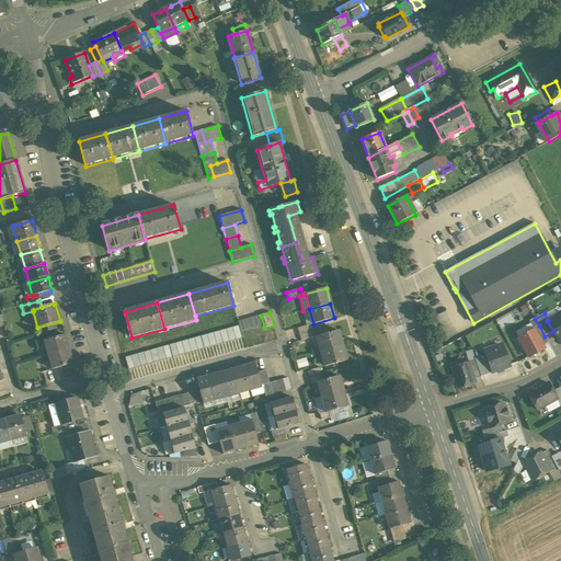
[(261,316),(238,322),(241,333),(264,327),(261,316)]
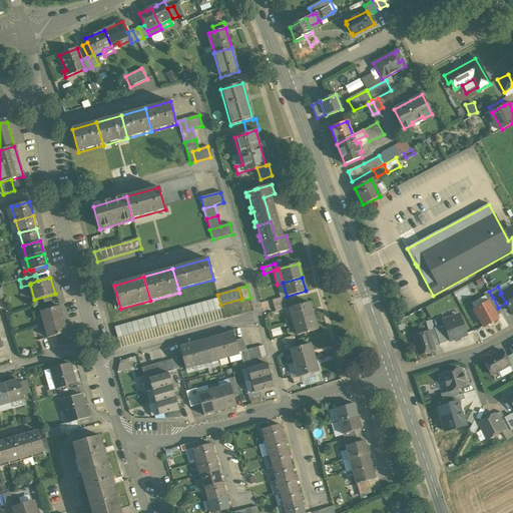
[(512,290),(512,291),(509,289),(501,293),(500,294),(506,303),(510,312),(512,310),(512,290)]
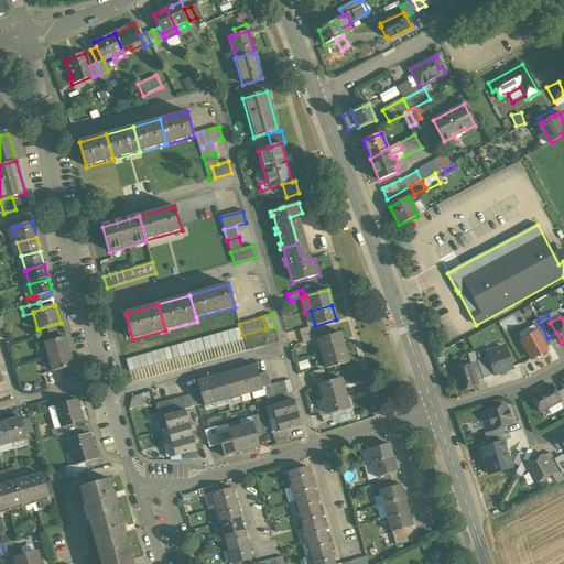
[(239,327),(232,328),(236,343),(242,340),(239,327)]
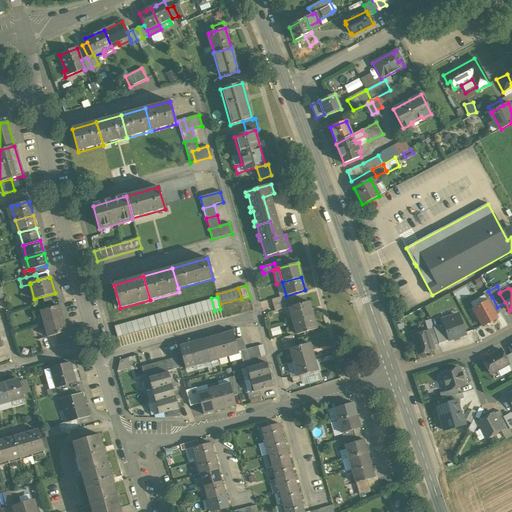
[(283,297),(271,300),(273,305),(284,302),(283,297)]
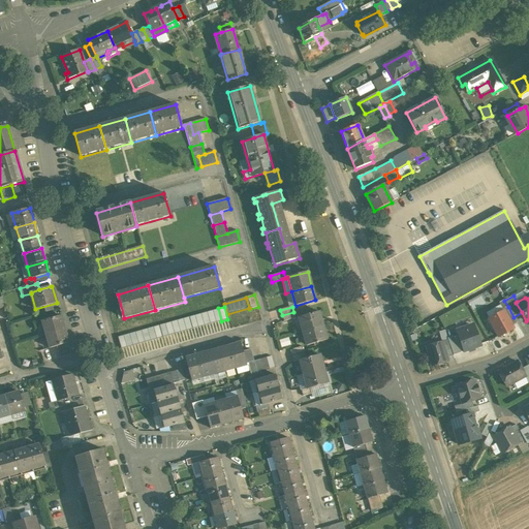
[(514,317),(508,307),(503,310),(503,312),(511,327),(517,323),(514,317)]
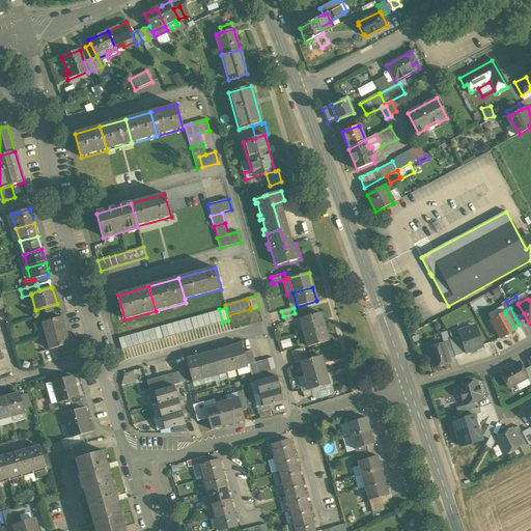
[(219,309),(213,311),(217,324),(222,323),(219,309)]
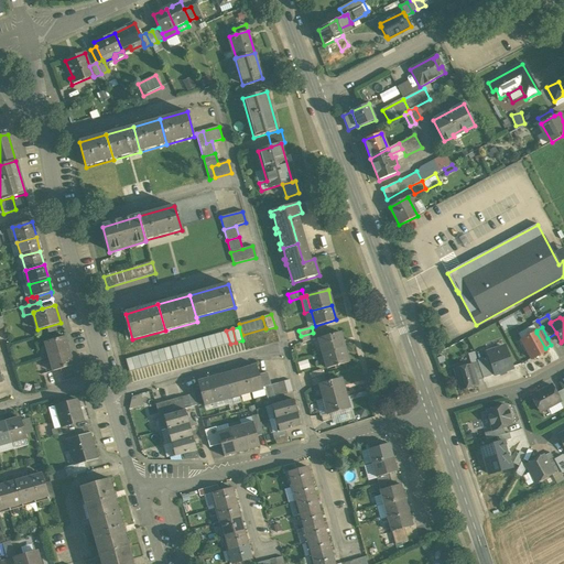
[(226,331),(219,333),(224,346),(230,344),(226,331)]
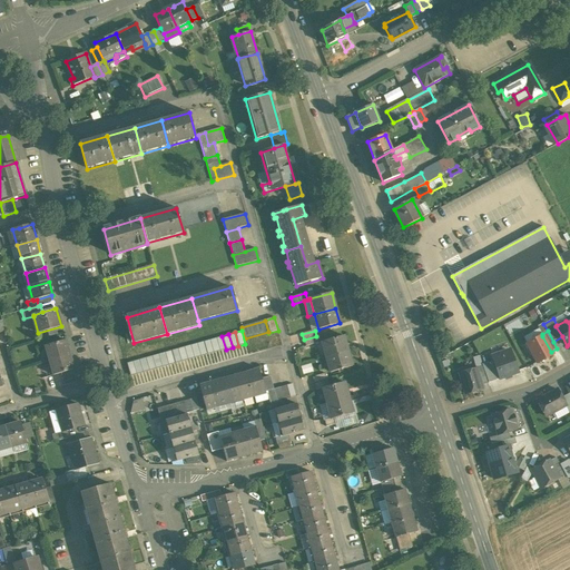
[(222,336),(216,337),(219,352),(226,350),(222,336)]
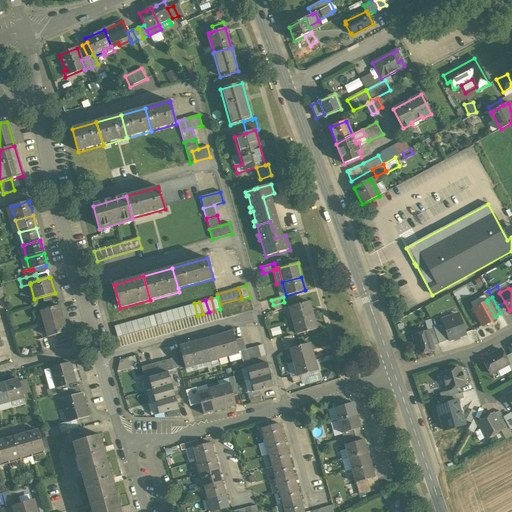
[(284,302),(273,305),(274,311),(286,308),(284,302)]
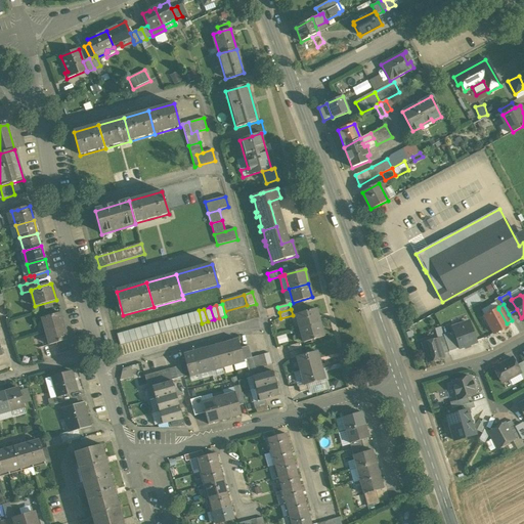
[(319,322),(315,309),(296,314),(300,329),(319,323),(319,322)]
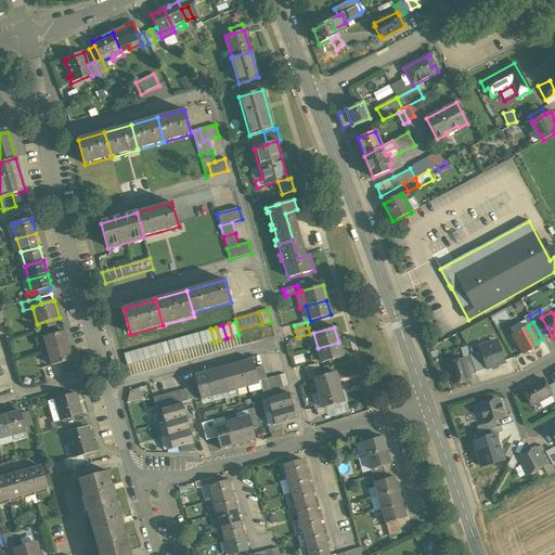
[(528,327),(513,335),(523,353),(538,345),(537,343),(528,327)]
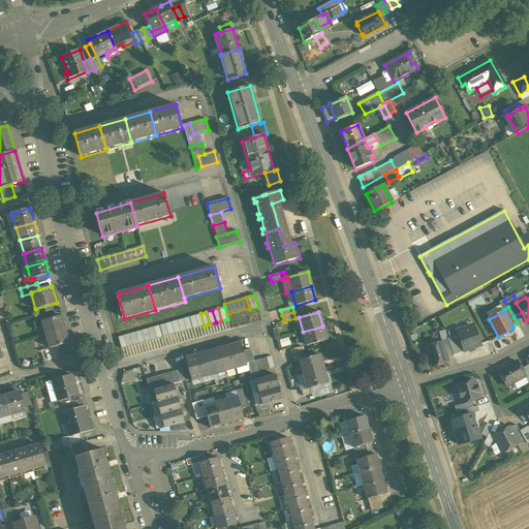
[(200,313),(194,315),(198,328),(204,327),(200,313)]
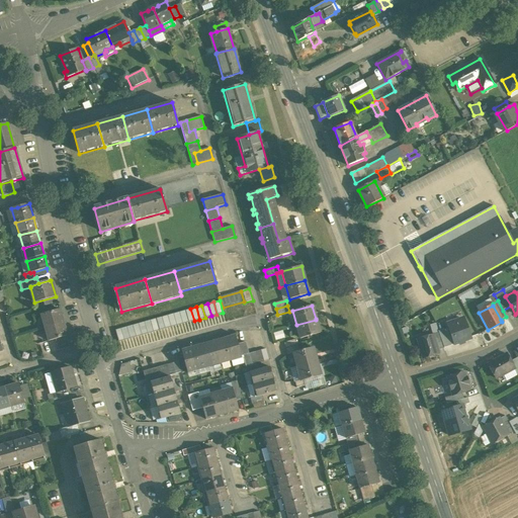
[(190,309),(184,310),(188,323),(194,321),(190,309)]
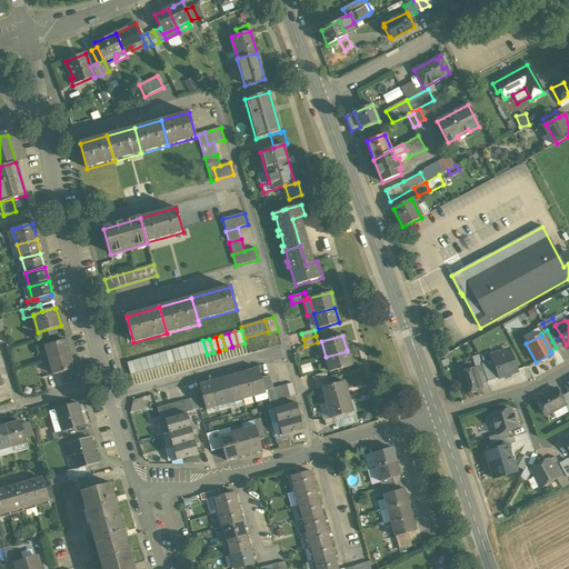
[(66,340),(46,346),(49,360),(70,355),(66,340)]
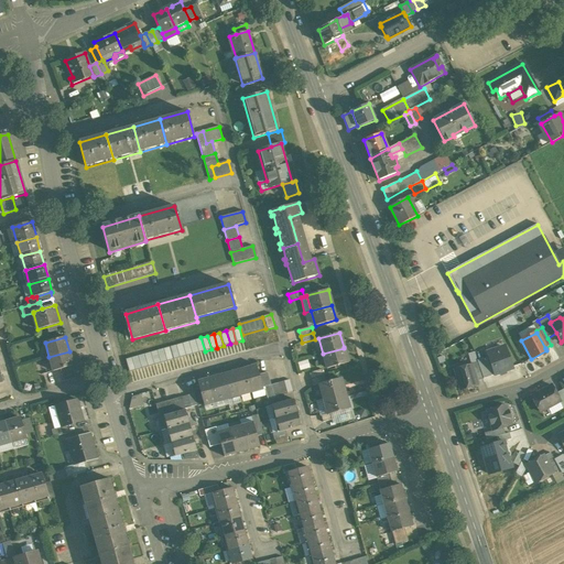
[(201,337),(195,339),(198,353),(205,351),(201,337)]
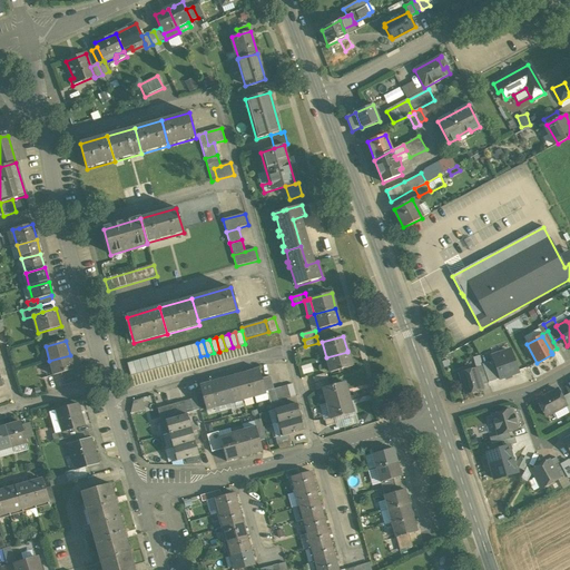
[(197,343),(190,345),(194,359),(200,356),(197,343)]
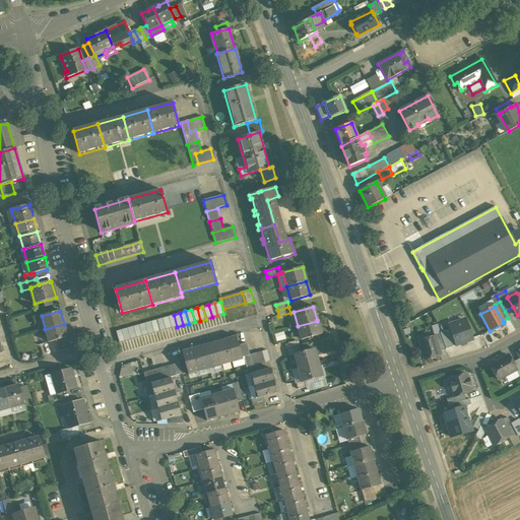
[(174,315),(168,316),(172,329),(177,327),(174,315)]
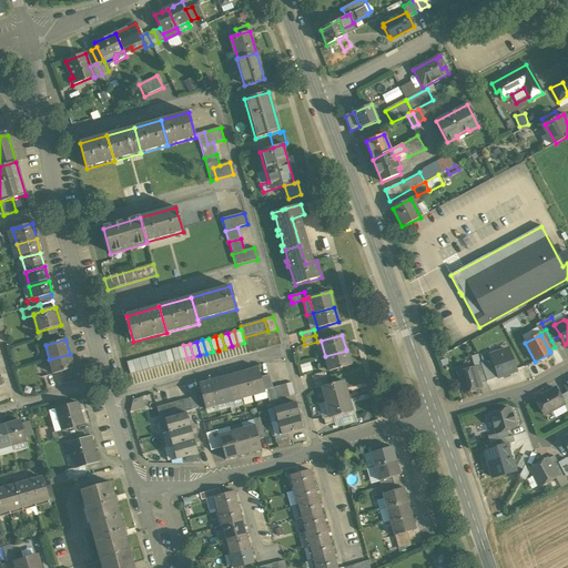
[(183,345),(176,347),(181,361),(188,359),(183,345)]
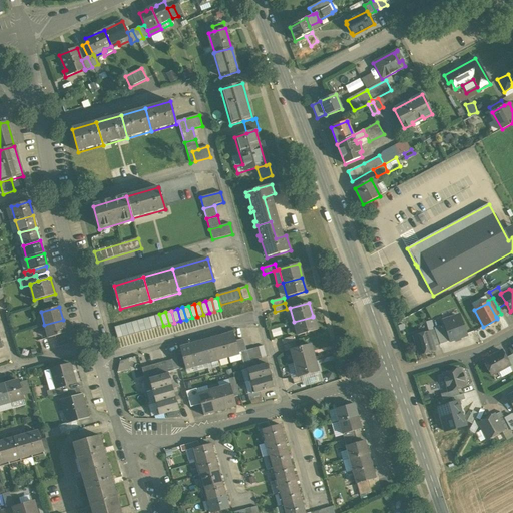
[(159,314),(154,315),(157,328),(163,326),(159,314)]
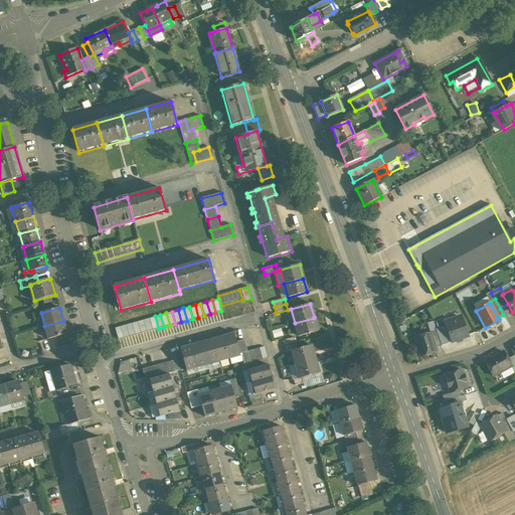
[(155,316),(149,318),(153,330),(158,329),(155,316)]
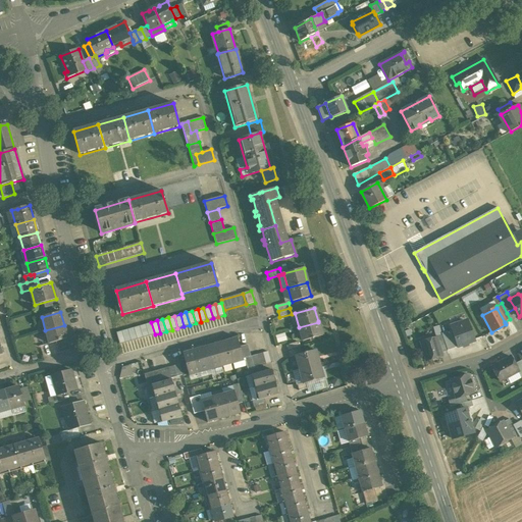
[(459,325),(452,328),(459,348),(474,342),(467,322),(466,323),(465,321),(458,324),(459,325)]
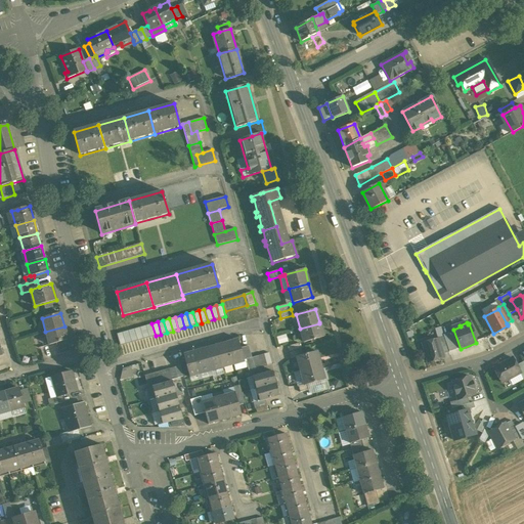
[(151,323),(145,325),(149,338),(156,336),(151,323)]
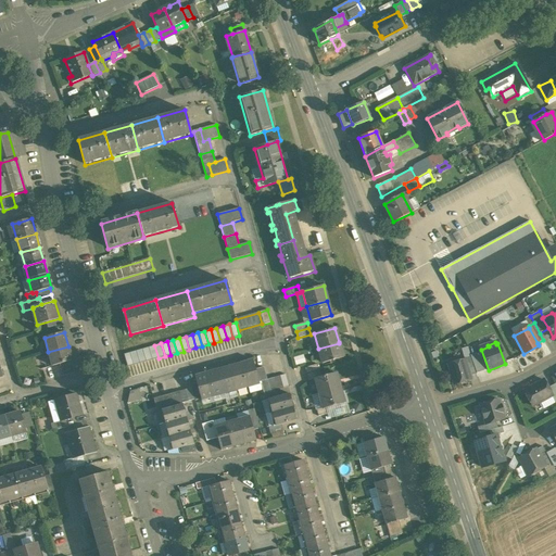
[(339,343),(318,349),(323,363),(343,357),(339,343)]
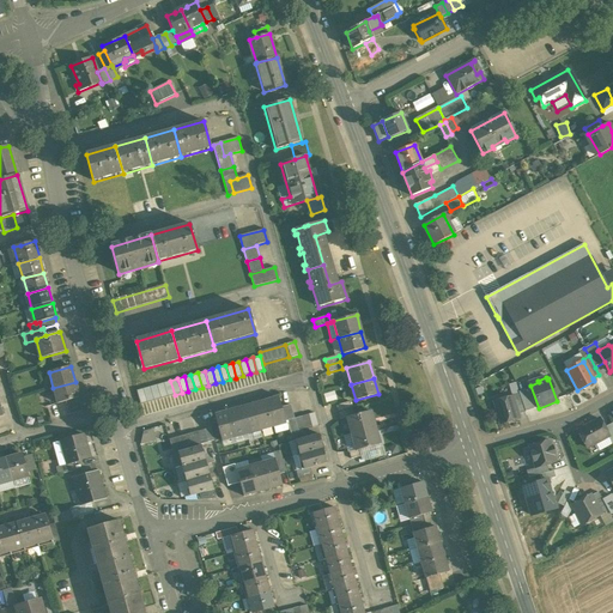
[(170,381),(164,382),(168,398),(175,395),(170,381)]
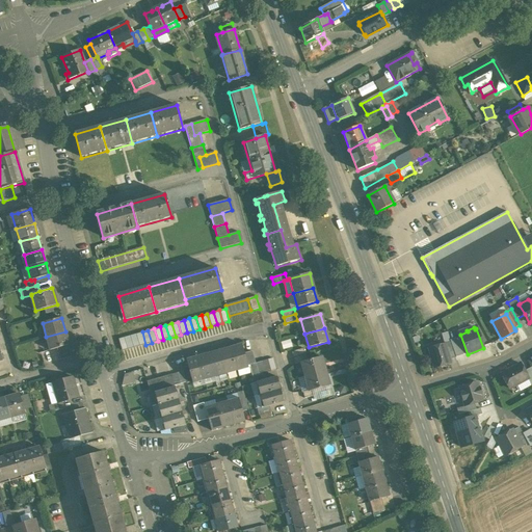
[(65,331),(46,337),(50,350),(57,349),(68,346),(69,345),(65,331)]
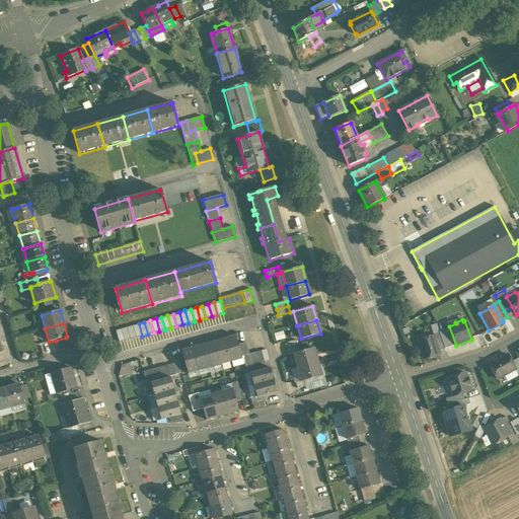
[(139,323),(133,325),(136,338),(142,337),(139,323)]
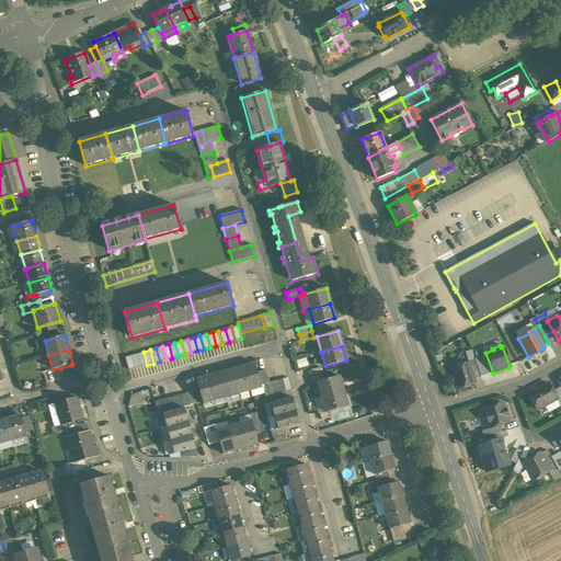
[(144,352),(137,353),(141,367),(147,365),(144,352)]
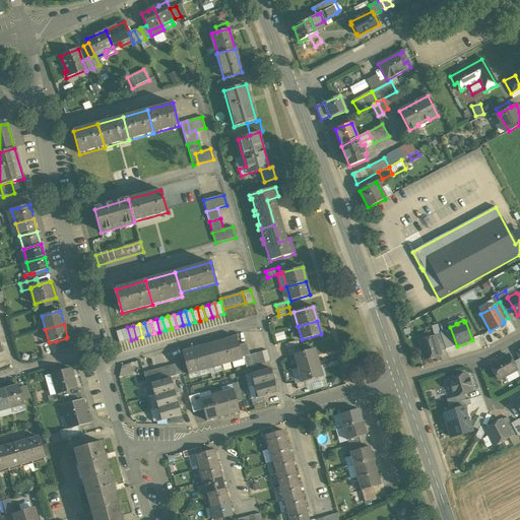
[(127,327),(121,329),(125,341),(131,340),(127,327)]
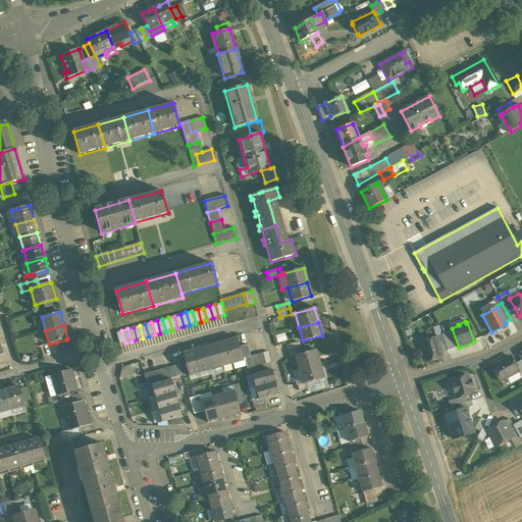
[(121,330),(116,332),(119,345),(125,343),(121,330)]
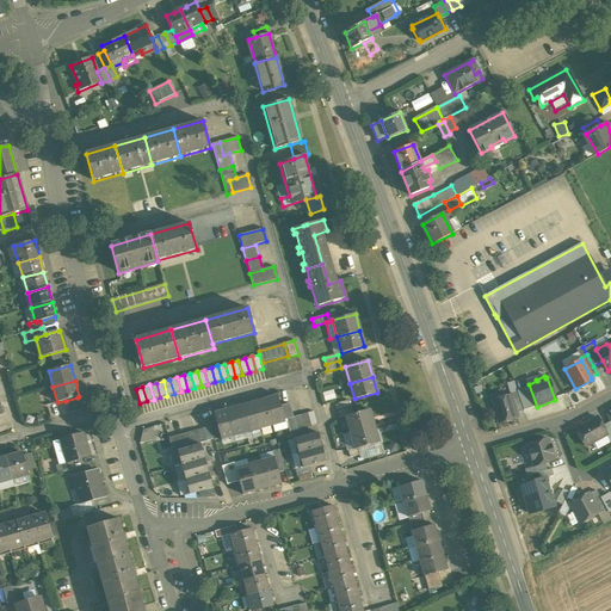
[(518,393),(524,411),(534,407),(526,388),(517,392),(518,393)]
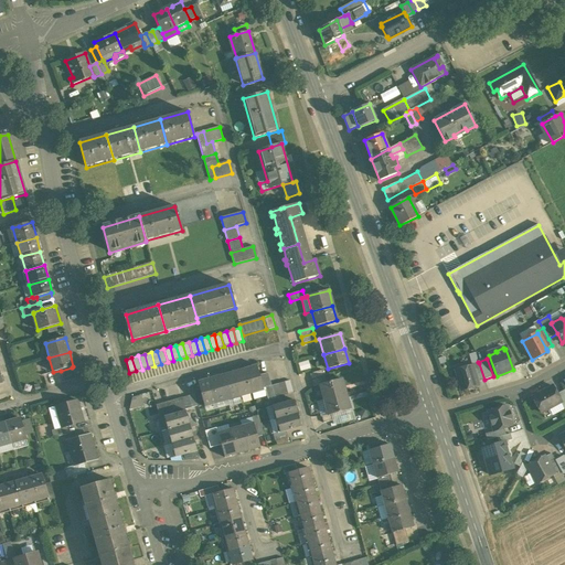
[(484,380),(479,363),(472,365),(472,366),(477,382),(484,380)]
